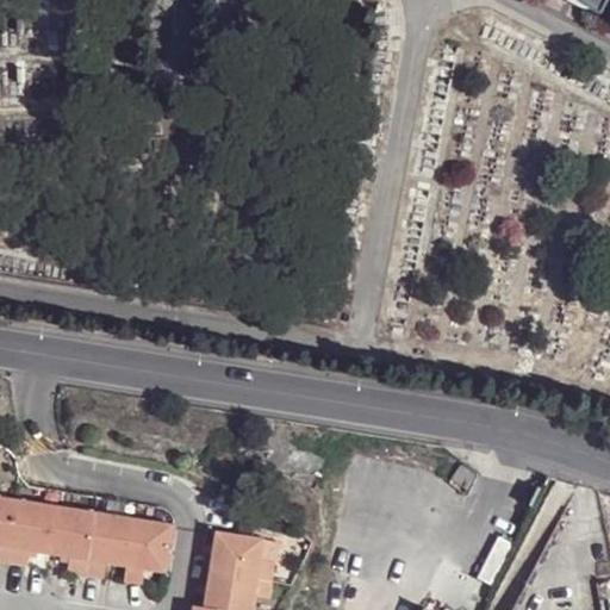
[(609,609),(609,493),(585,485),(574,483),(508,609),(609,609)]
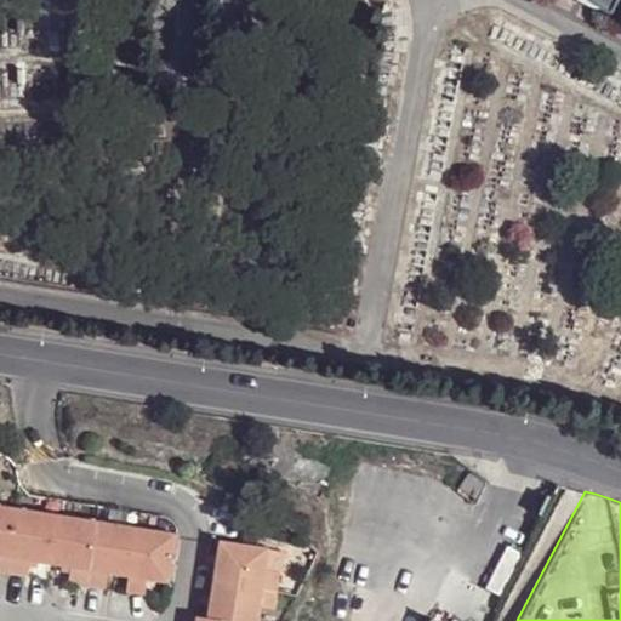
[(176,536),(0,507),(0,575),(23,580),(26,564),(68,571),(66,586),(103,592),(106,577),(126,580),(124,596),(142,598),(144,584),(167,587),(176,536)]
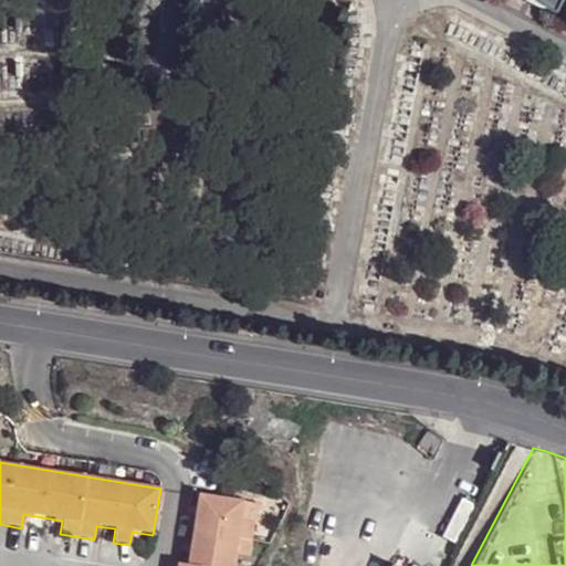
[(187,565),(186,565),(177,565),(176,565),(233,565),(236,556),(245,558),(248,558),(253,524),(241,522),(243,502),(232,501),(233,491),(221,489),(219,499),(198,495),(187,565)]
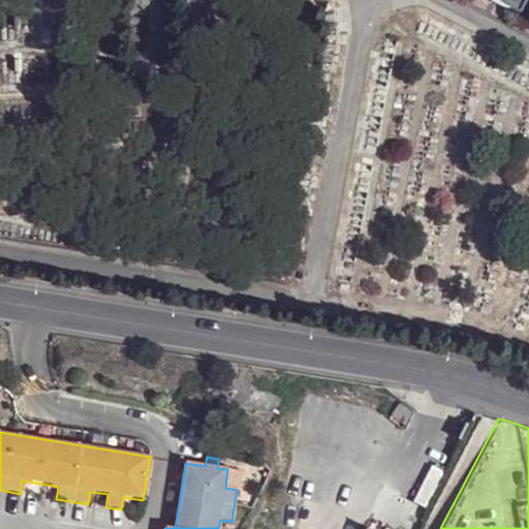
[(240,471),(227,469),(225,488),(237,490),(240,471)]
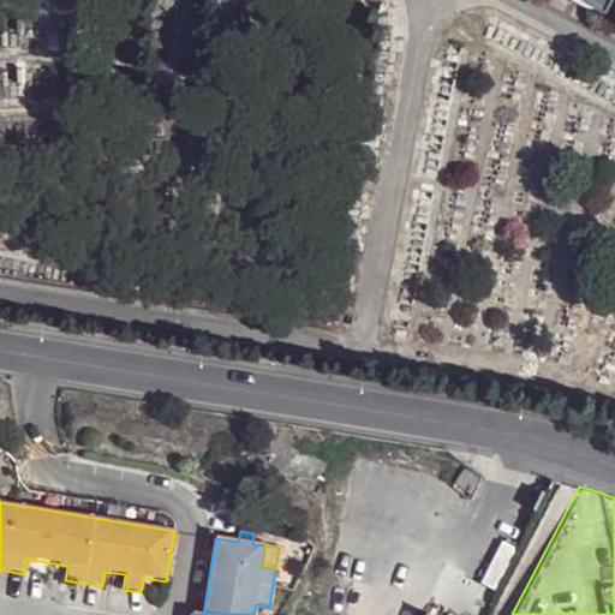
[(453,614),(430,602),(422,614),(453,614)]
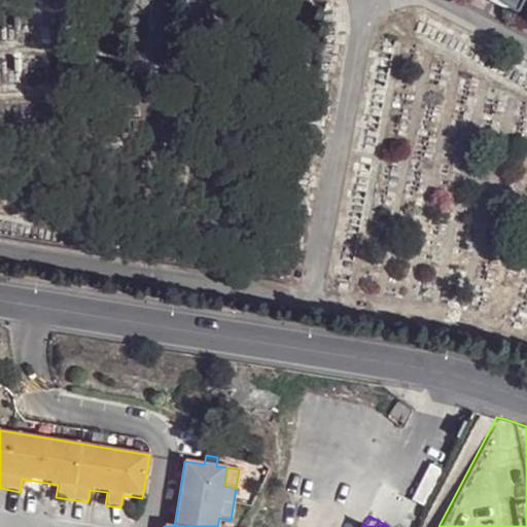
[(219,518),(217,526),(227,526),(229,520),(219,518)]
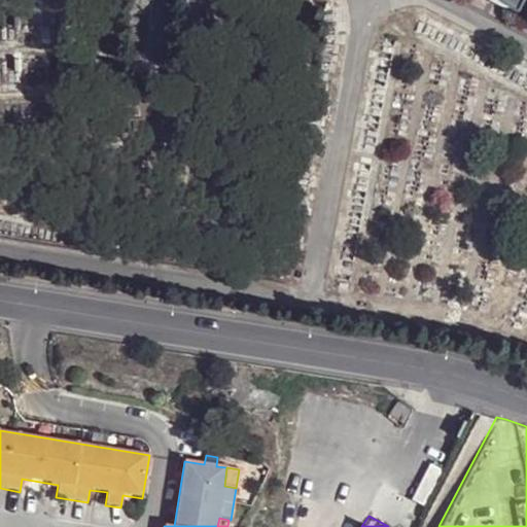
All buildings are outlined.
